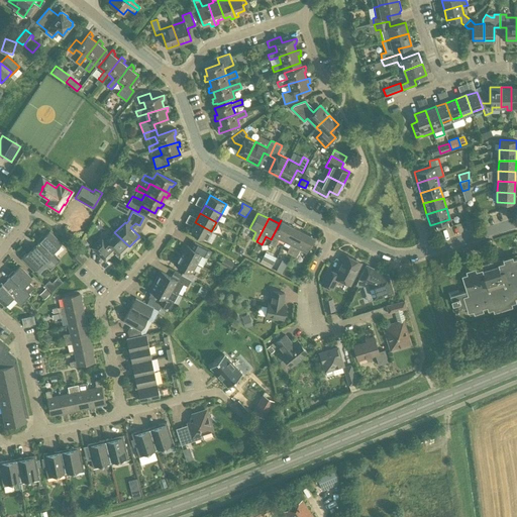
[(279,224),(271,239),(272,239),(270,243),(275,245),(278,238),(284,241),(292,225),(281,220),(279,224)]
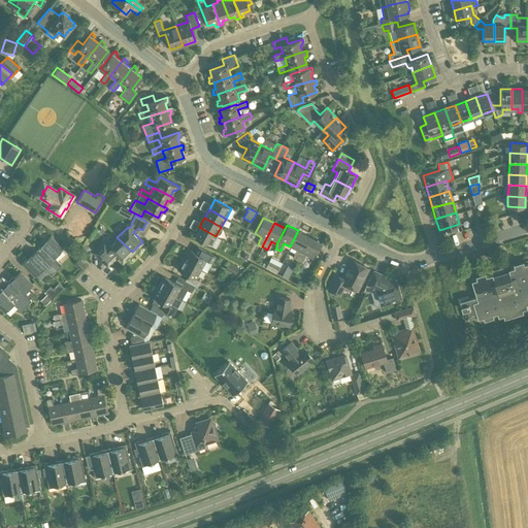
[(211,245),(216,236),(199,227),(194,237),(211,245)]
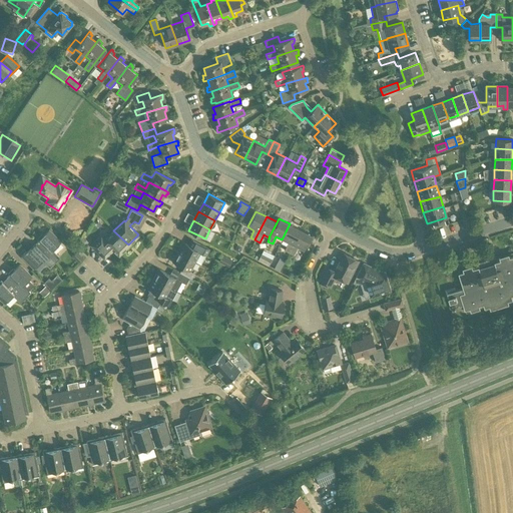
[(289,252),(301,229),(290,223),(282,239),(288,242),(285,250),(289,252)]
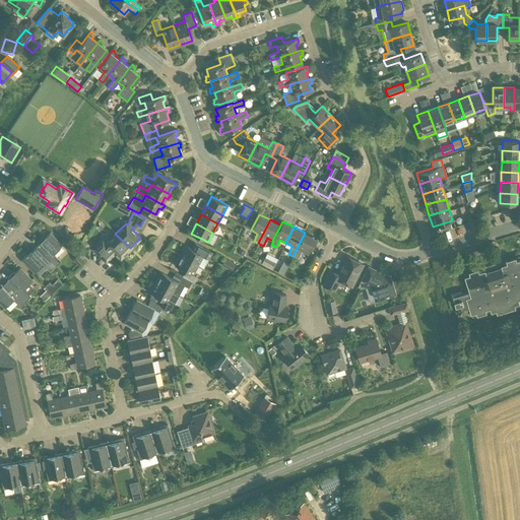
[(36,247),(55,266),(60,261),(53,253),(61,245),(49,233),(39,242),(40,243),(36,247)]
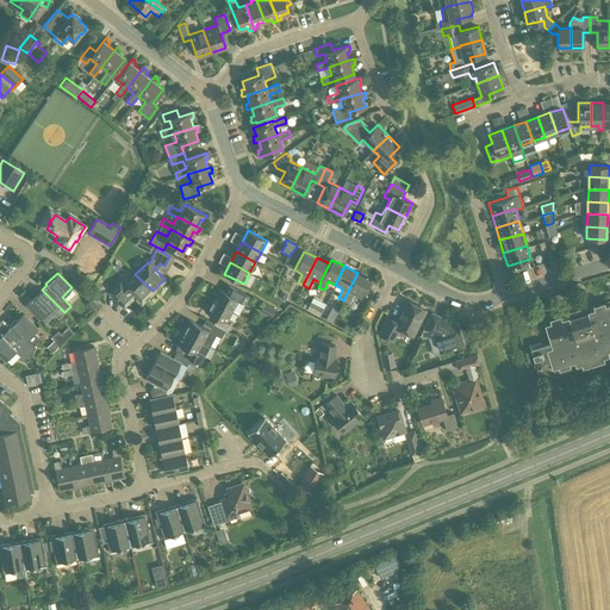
[(358,273),(343,300),(349,304),(354,294),(361,298),(371,279),(358,273)]
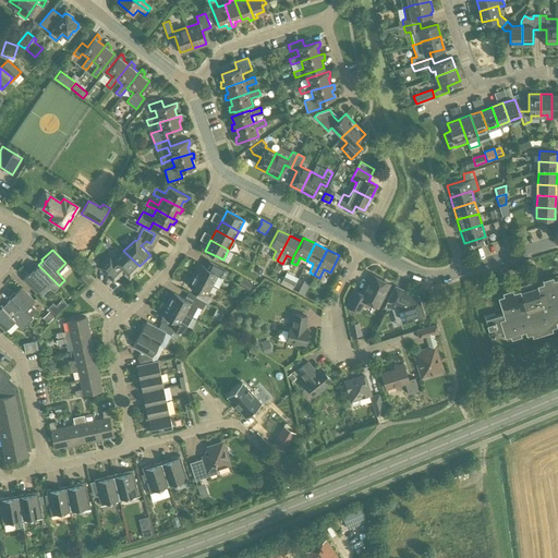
[(129,277),(140,266),(123,251),(113,261),(109,256),(98,266),(113,281),(123,271),(129,277)]
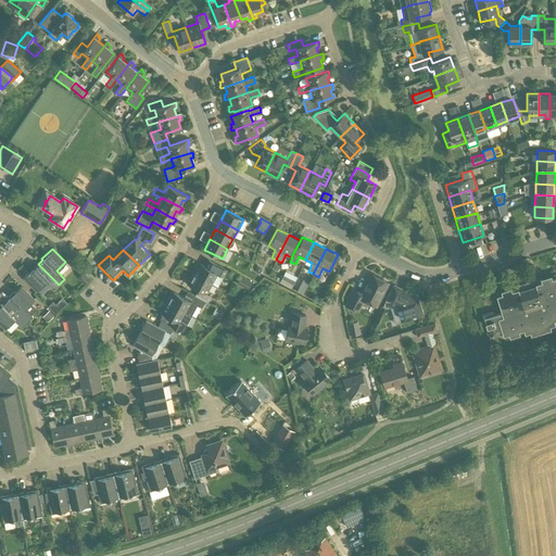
[(224,277),(227,270),(206,258),(203,264),(199,262),(192,273),(211,282),(212,283),(217,287),(223,277),(224,277)]
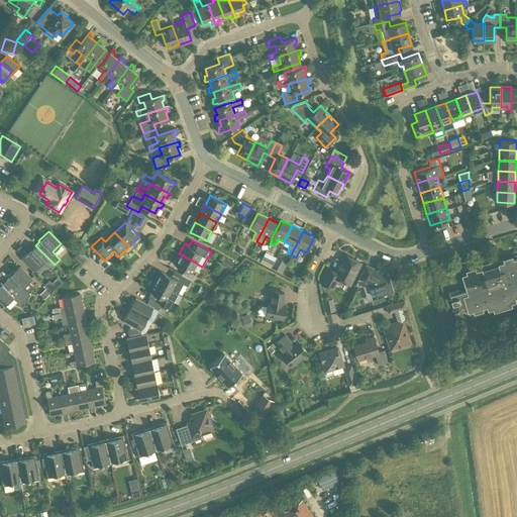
[(48,270),(55,265),(35,245),(30,249),(30,248),(20,259),(33,271),(41,263),(48,270)]
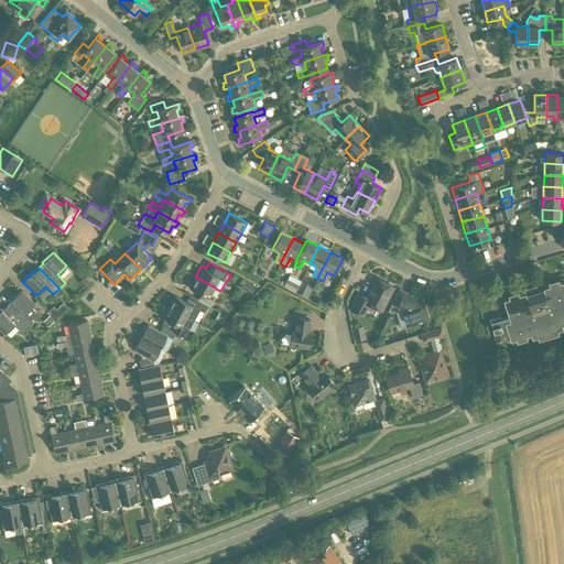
[(85,289),(91,283),(85,277),(78,282),(85,289)]
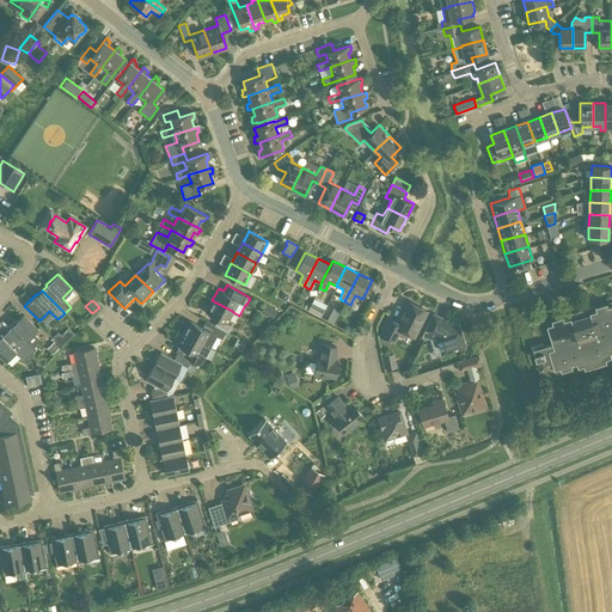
[(232,326),(226,323),(233,312),(232,311),(212,300),(206,312),(218,318),(214,325),(226,331),(228,332),(232,326)]
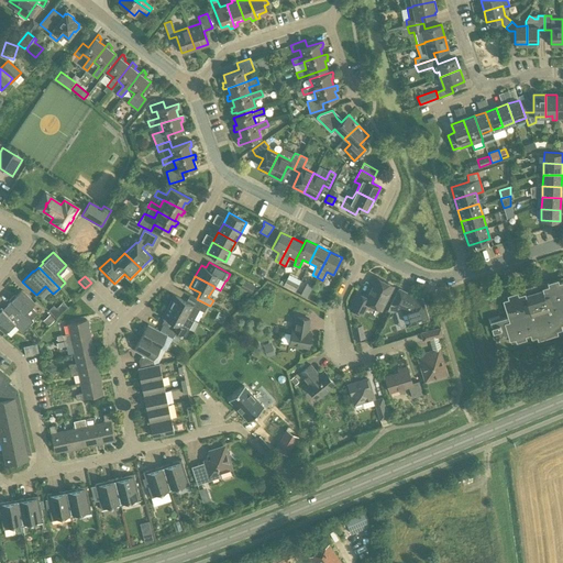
[(382,309),(394,286),(376,277),(365,297),(357,293),(350,308),(362,315),(368,302),(382,309)]
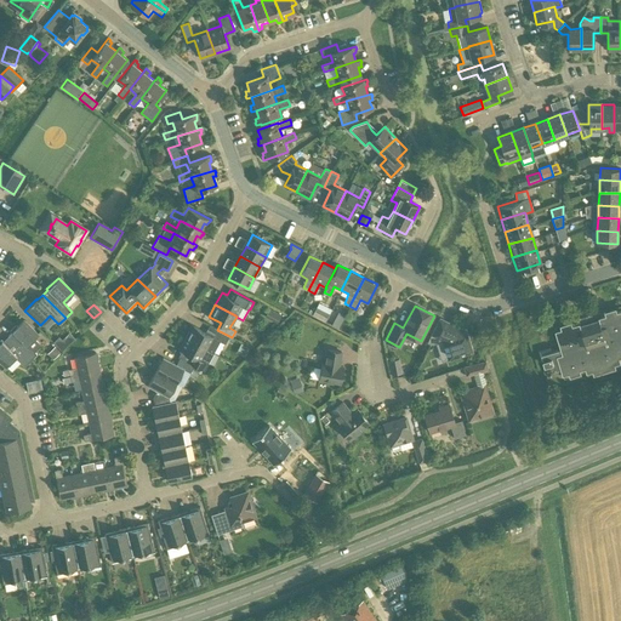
[(318,319),(323,311),(317,307),(312,315),(318,319)]
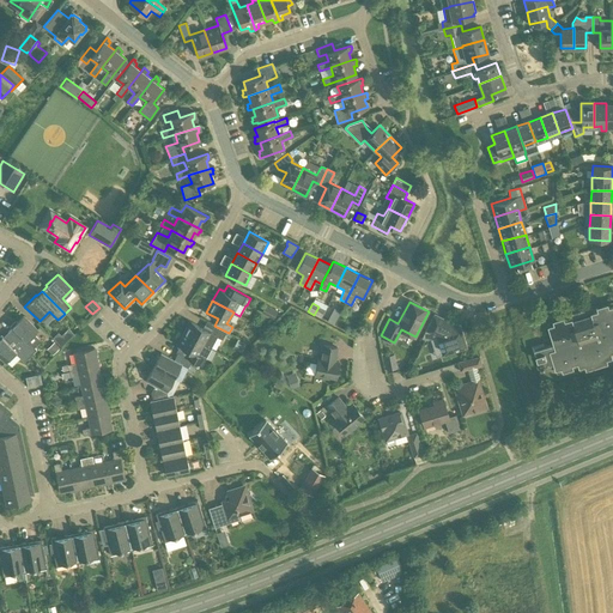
[(272,308),(266,304),(261,313),(267,316),(272,308)]
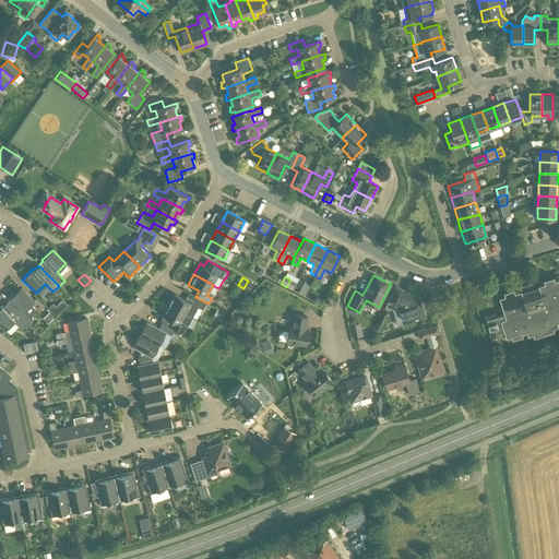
[(558,277),(540,284),(539,280),(519,286),(520,290),(500,297),(504,312),(496,316),(496,314),(487,318),(494,339),(507,334),(507,336),(527,330),(528,334),(558,324),(558,323),(557,321),(558,320),(558,277)]
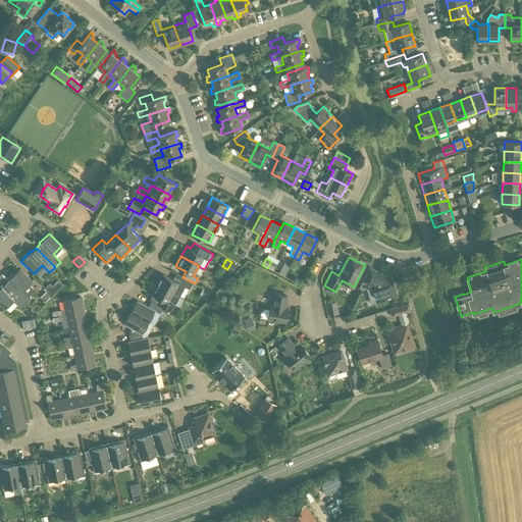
[(288,270),(281,267),(278,273),(284,276),(288,270)]
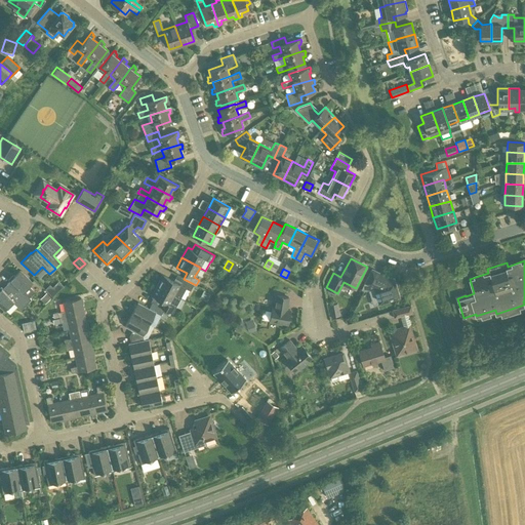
[(390,281),(389,278),(387,277),(387,276),(371,269),(362,289),(365,291),(374,288),(376,293),(379,303),(399,296),(394,279),(390,281)]
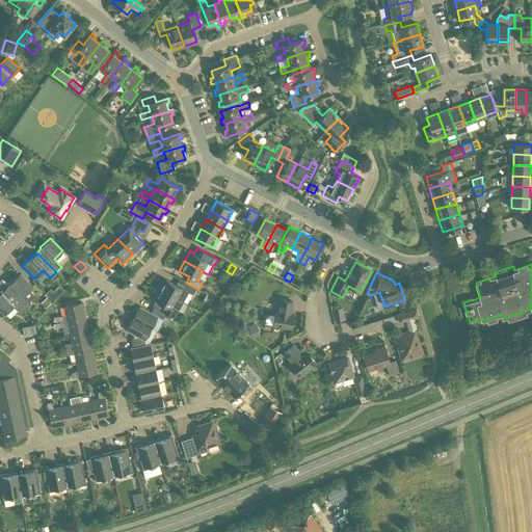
[(6,288),(26,308),(31,302),(30,301),(35,295),(29,290),(32,287),(20,273),(9,283),(10,284),(6,288)]
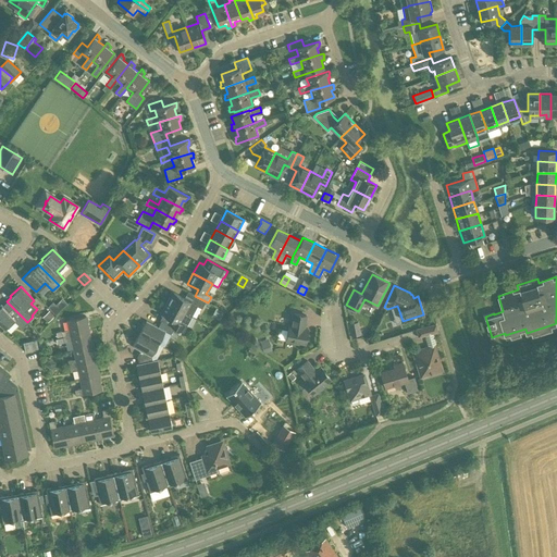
[(195,296),(188,292),(184,298),(172,292),(166,302),(192,316),(197,306),(201,308),(206,301),(195,296)]
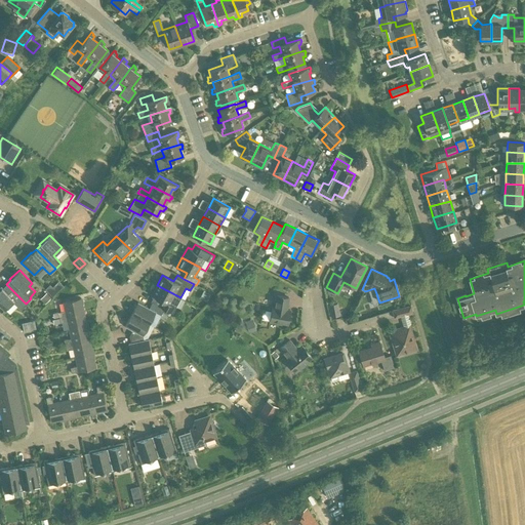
[(21,310),(26,304),(6,284),(2,288),(1,288),(0,288),(0,306),(4,311),(12,301),(21,310)]
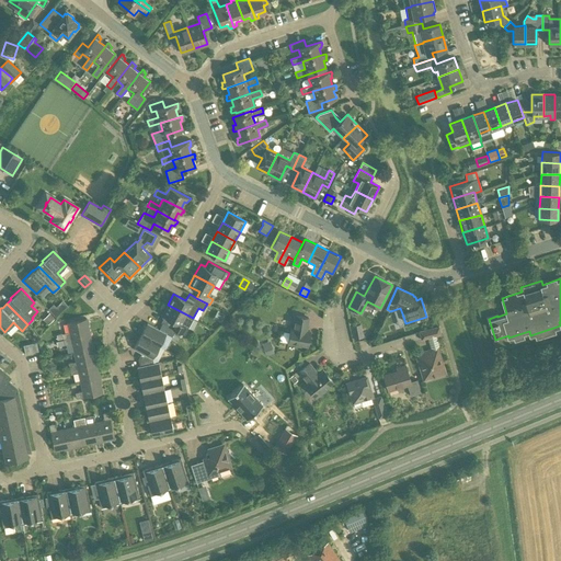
[(48,309),(56,318),(61,312),(53,305),(48,309)]
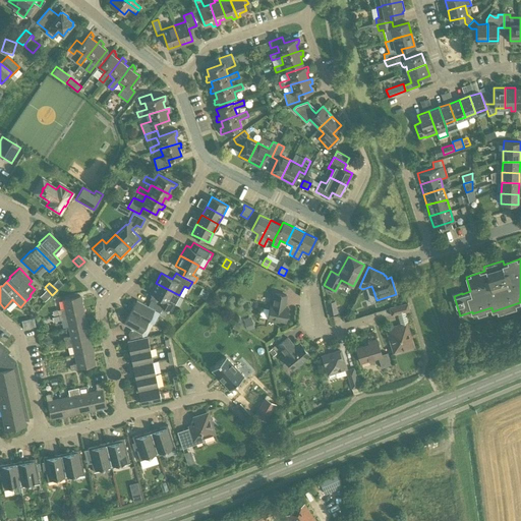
[(171,311),(179,295),(156,283),(150,293),(162,299),(159,304),(163,306),(171,311)]
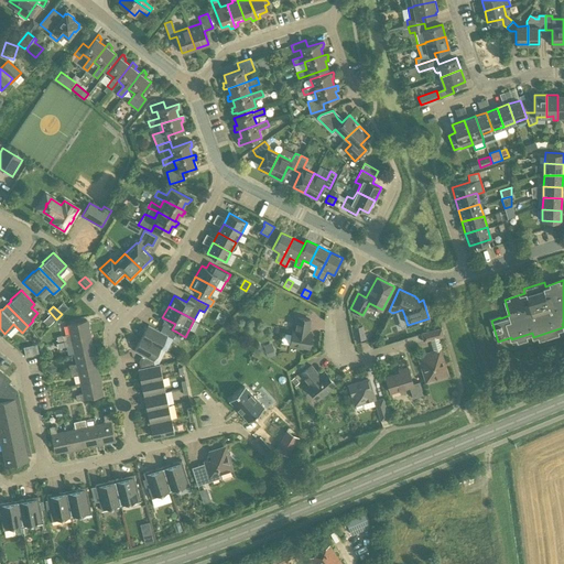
[(55,321),(50,315),(43,322),(47,327),(55,321)]
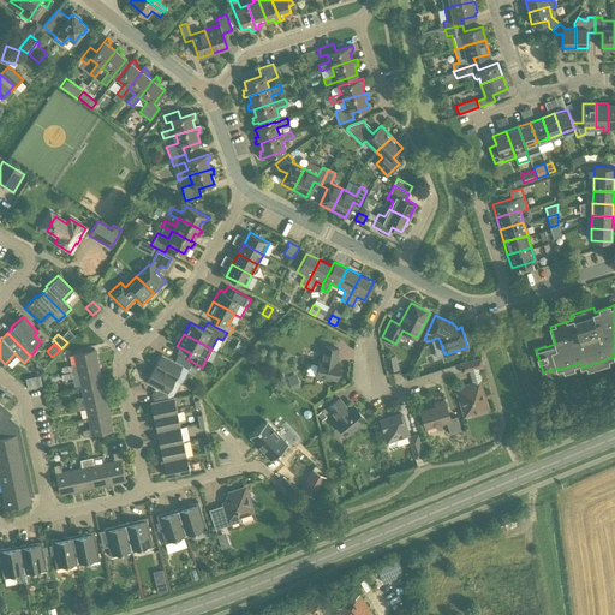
[(335,363),(338,348),(323,346),(321,359),(318,359),(316,376),(336,380),(340,363),(335,363)]
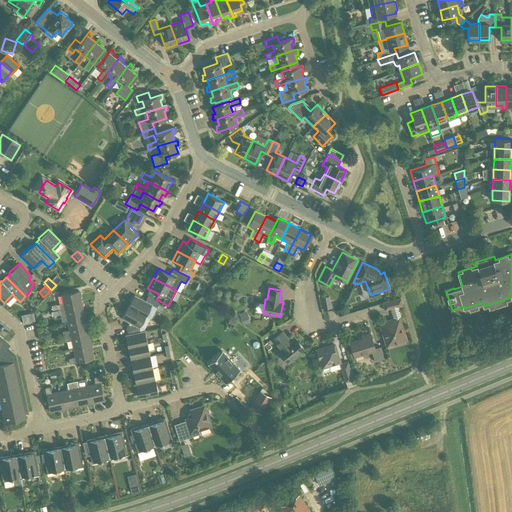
[(64,308),(81,304),(78,290),(61,294),(63,303),(56,304),(57,309),(64,308)]
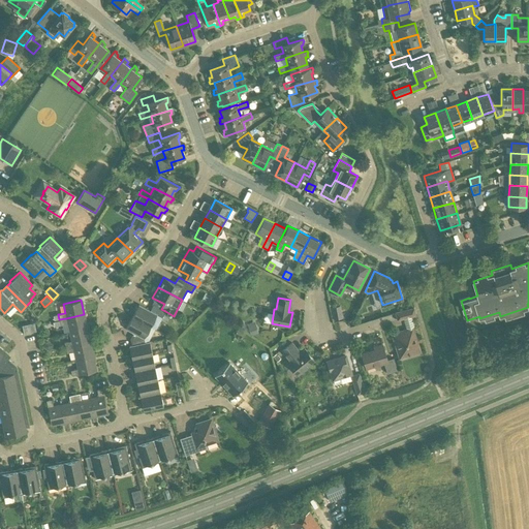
[(150,327),(156,315),(162,318),(165,311),(161,309),(153,305),(150,310),(138,304),(132,316),(150,327)]
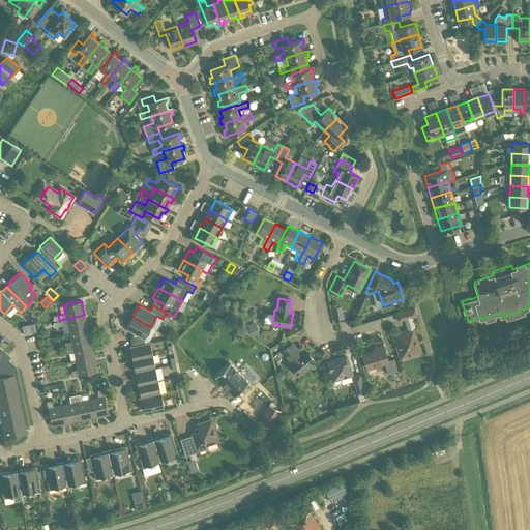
[(341,306),(331,307),(334,320),(343,319),(341,306)]
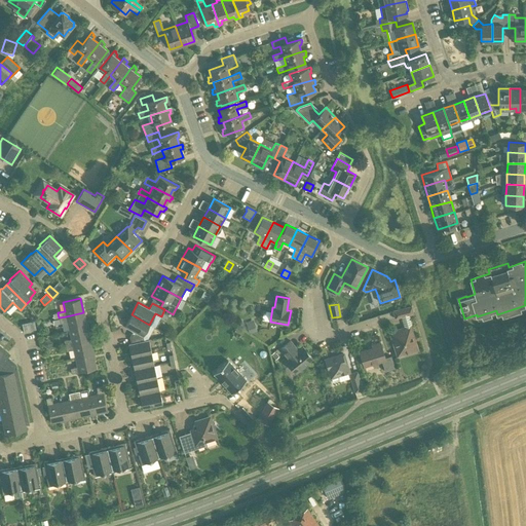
[(395,318),(413,314),(411,305),(392,310),(395,318)]
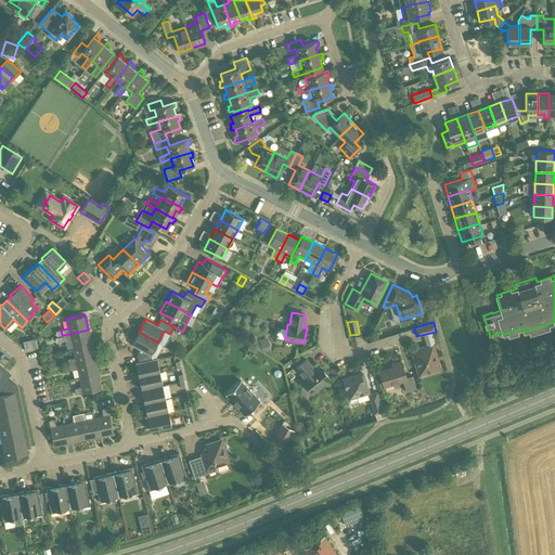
[(69,334),(62,335),(63,336),(64,341),(71,339),(73,348),(91,345),(88,330),(69,334)]
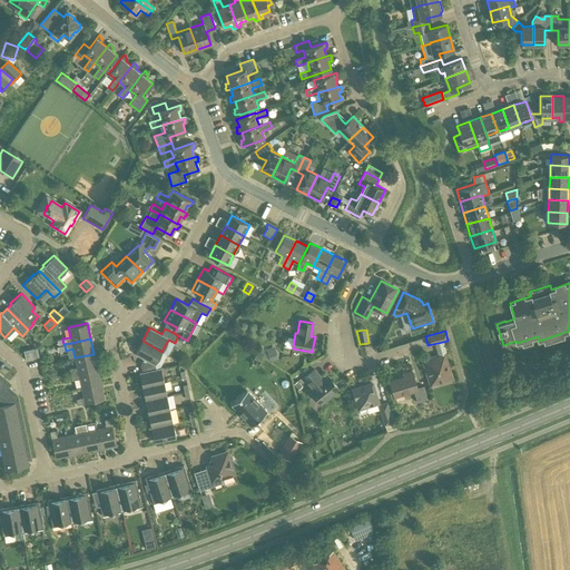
[(144,359),(140,365),(141,372),(156,369),(155,365),(161,352),(143,341),(135,354),(144,359)]
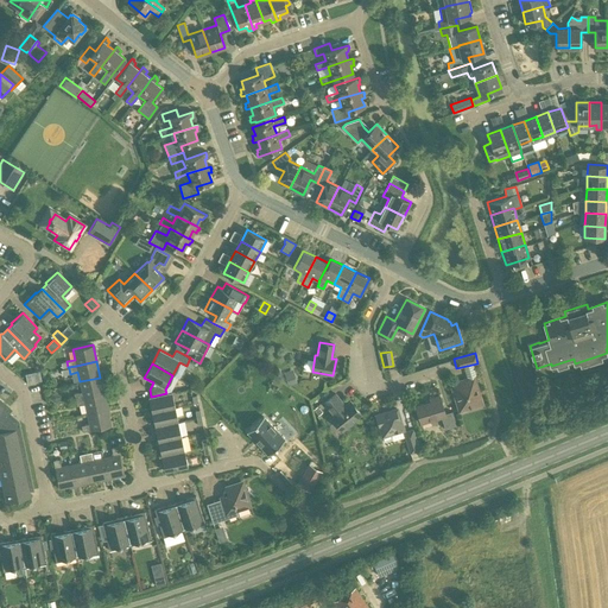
[(287,386),(297,384),(292,371),(284,373),(287,386)]
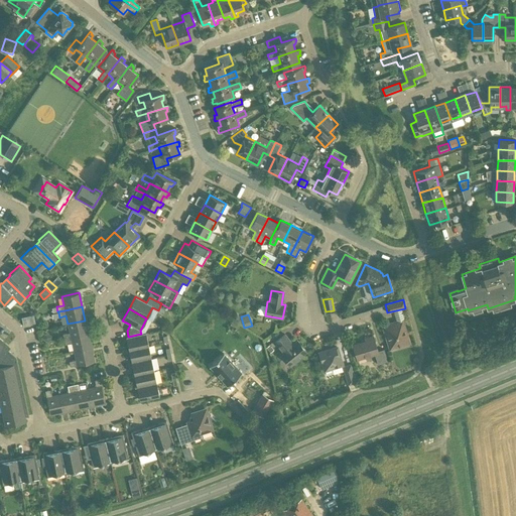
[(71,338),(88,334),(85,320),(68,324),(70,333),(62,334),(63,339),(71,338)]
